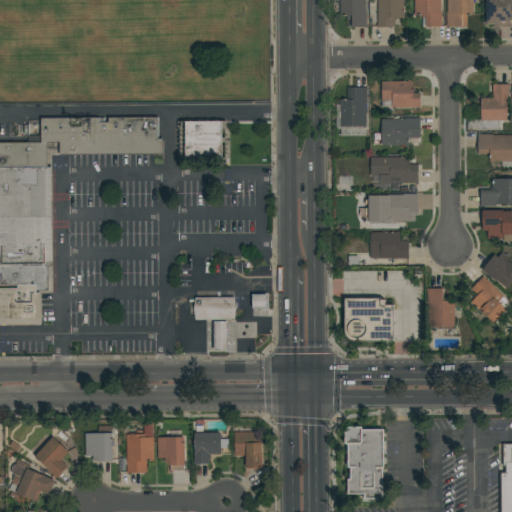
[(366,0),(366,12),(367,12),(367,25),(368,25),(368,27),(352,27),(351,20),(346,20),(346,15),(340,15),(340,0),(366,0)]
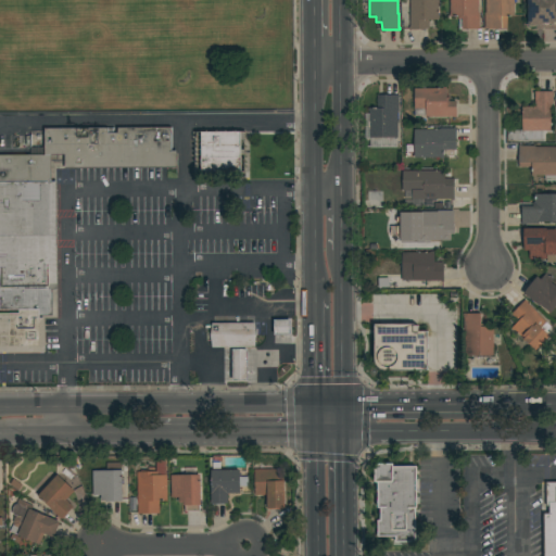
[(439,0),(439,17),(440,17),(440,20),(429,20),(429,29),(409,29),(409,27),(411,27),(411,0),(439,0)]
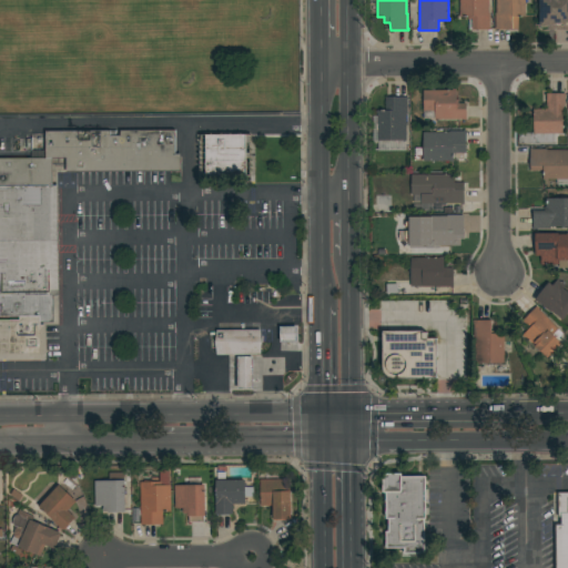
[(488,0),(488,13),(489,13),(489,28),(492,28),(492,30),(473,30),(473,19),(468,19),(468,17),(459,17),(459,14),(460,14),(460,0),(488,0)]
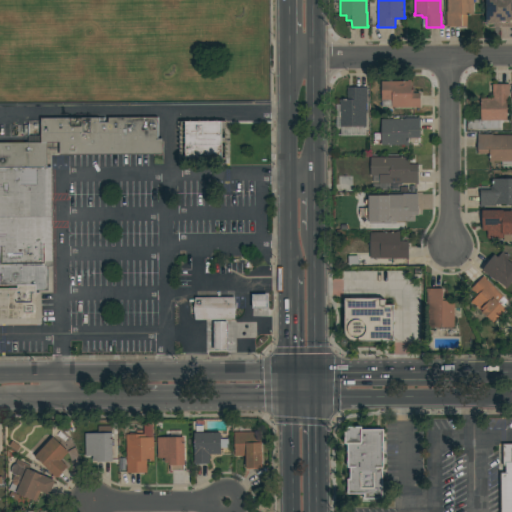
[(474,0),(474,13),(474,15),(467,15),(467,27),(446,27),(446,25),(447,25),(447,12),(447,0),(474,0)]
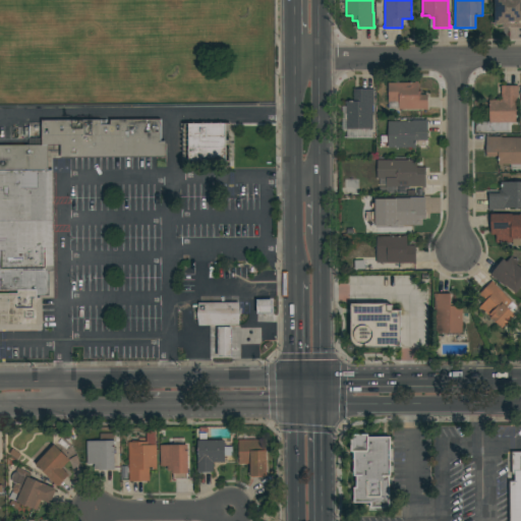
[(520,0),(520,27),(503,27),(503,25),(498,25),(498,24),(497,24),(497,23),(496,23),(496,0),(520,0)]
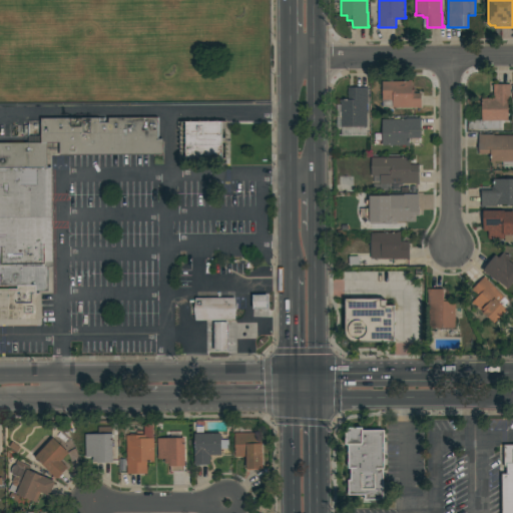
[(412,82),(412,90),(414,90),(414,93),(421,93),(421,108),(418,108),(418,107),(393,107),(393,100),(383,100),(383,81),(412,82)]
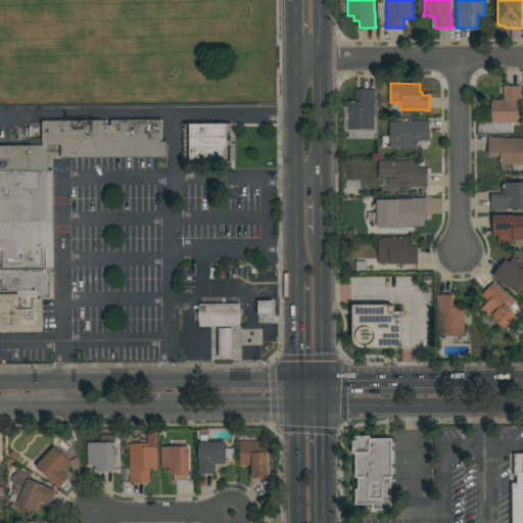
[(491,132),(491,133),(477,133),(477,123),(491,123),(491,100),(504,101),(504,86),(521,86),(521,90),(520,90),(520,100),(518,100),(518,124),(511,124),(511,132),(491,132)]
